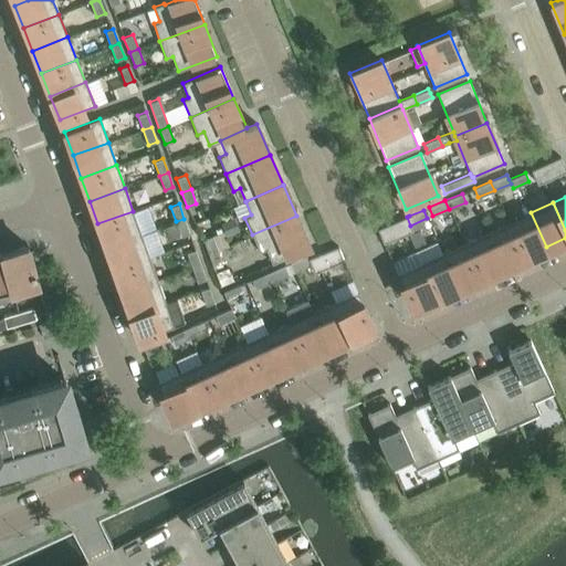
[(142,234),(133,211),(97,223),(106,247),(142,234)]
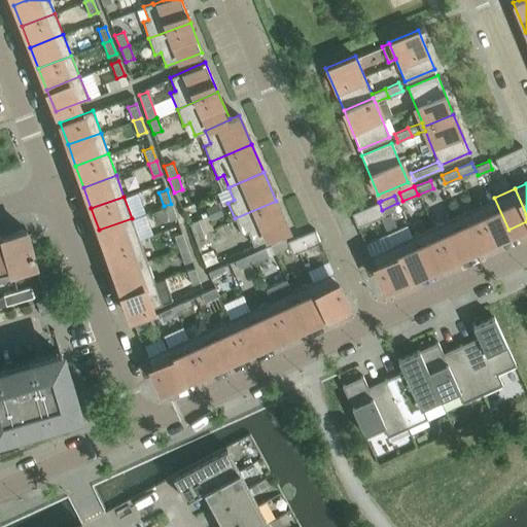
[(508,230),(494,198),(473,208),(488,240),(508,230)]
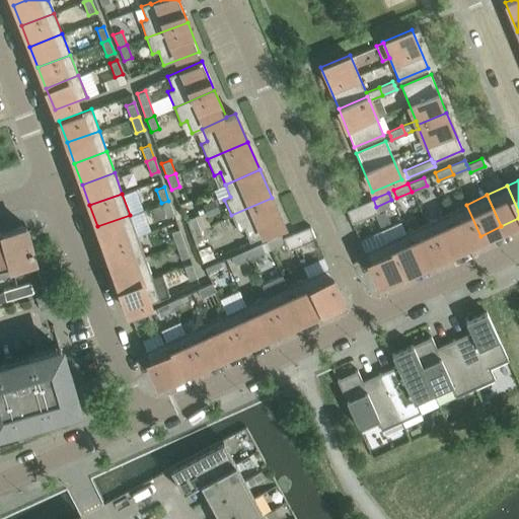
[(284,226),(272,198),(231,215),(238,231),(243,228),(249,241),(284,226)]
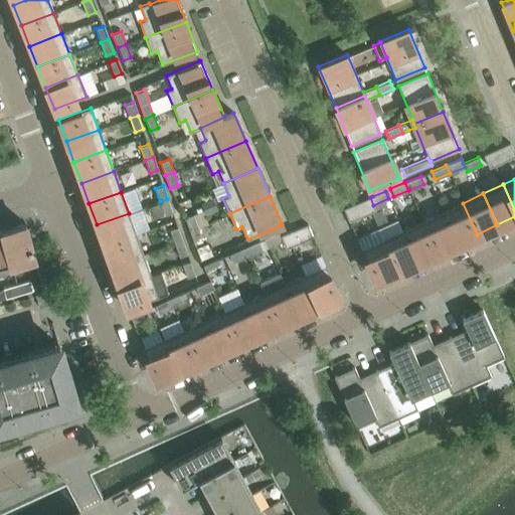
[(375,209),(370,197),(370,196),(343,208),(349,220),(375,209)]
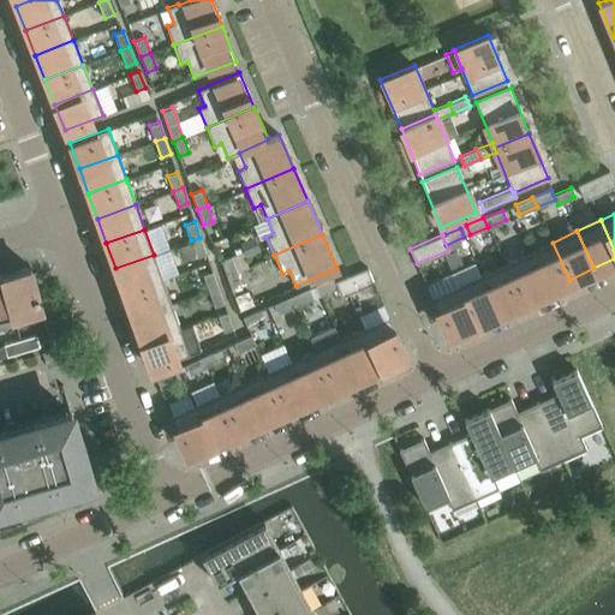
[(206,254),(199,238),(191,240),(197,257),(206,254)]
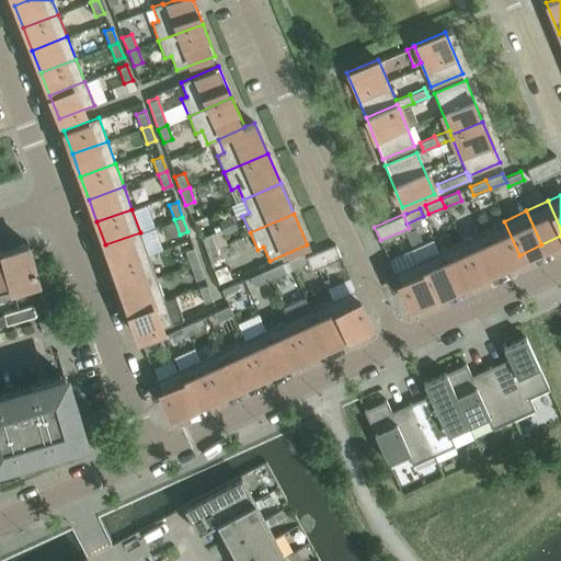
[(519,255),(504,221),(482,231),(497,265),(519,255)]
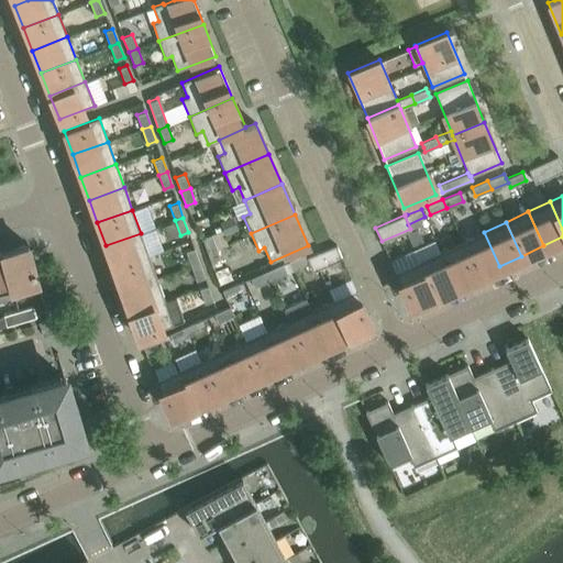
[(499,266),(484,232),(462,242),(477,276),(499,266)]
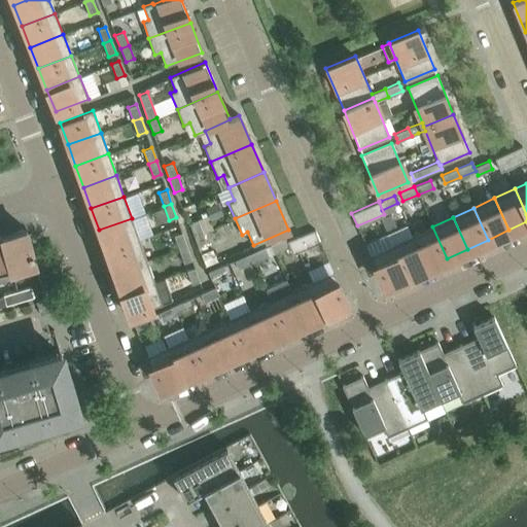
[(139,239),(132,218),(99,230),(106,251),(139,239)]
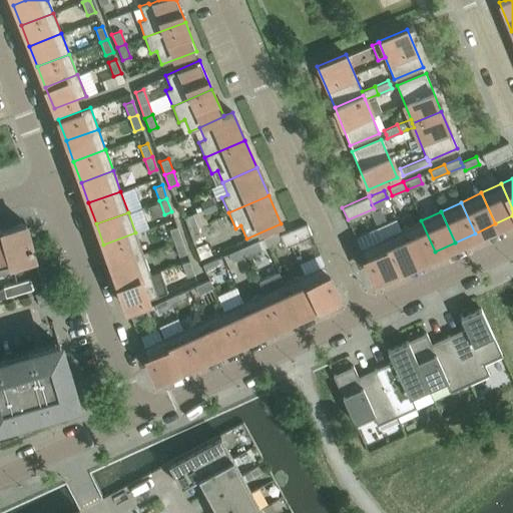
[(192,213),(183,216),(188,229),(196,226),(192,213)]
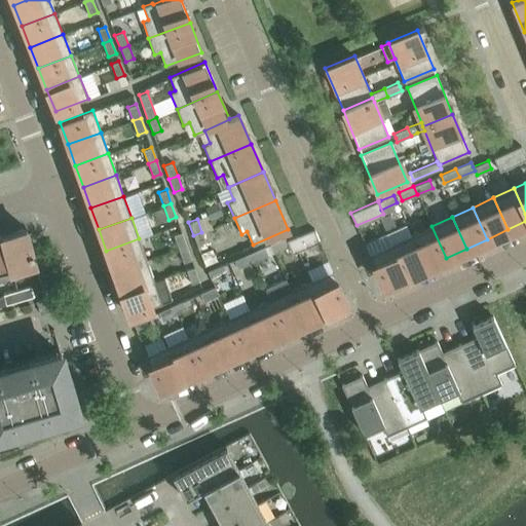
[(446,258),(431,226),(411,235),(425,267),(446,258)]
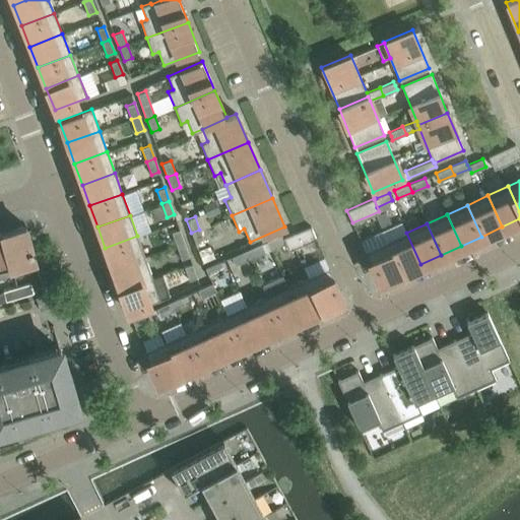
[(35,260),(28,238),(31,237),(29,231),(26,231),(25,225),(2,232),(11,266),(35,260)]
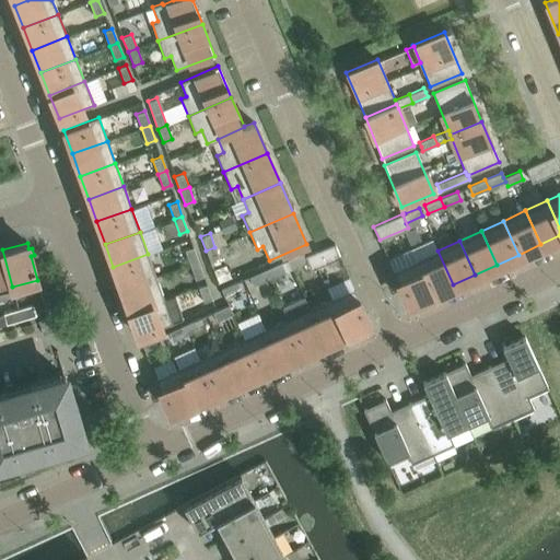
[(311,269),(339,257),(334,243),(305,256),(311,269)]
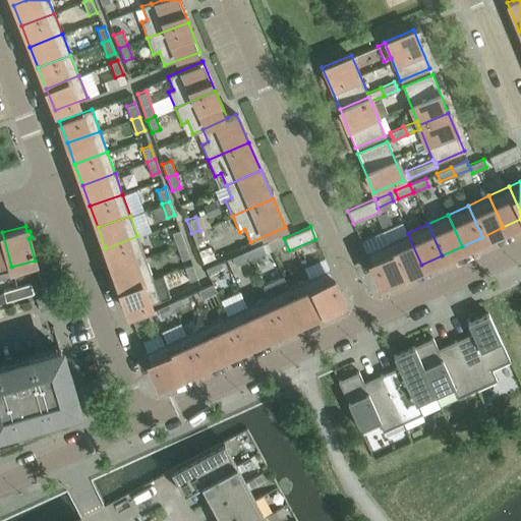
[(184,243),(179,230),(172,232),(177,246),(184,243)]
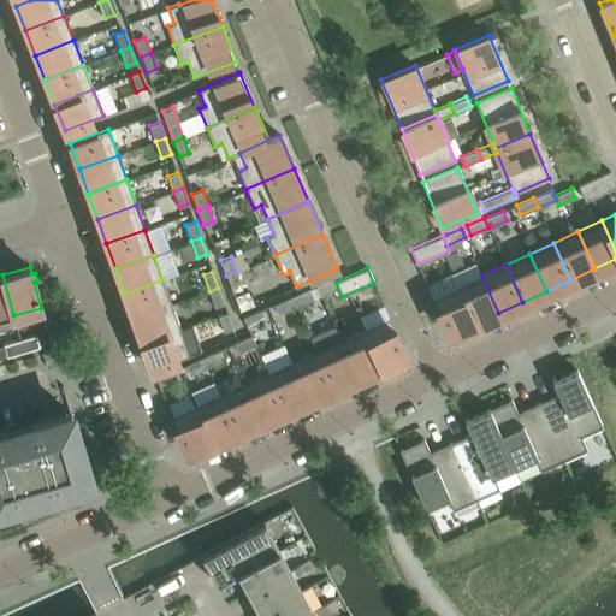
[(242,289),(236,272),(226,276),(232,292),(242,289)]
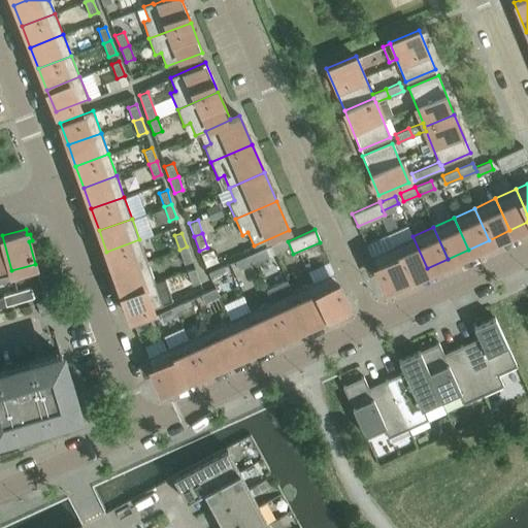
[(0,272),(11,270),(2,235),(0,235),(0,272)]
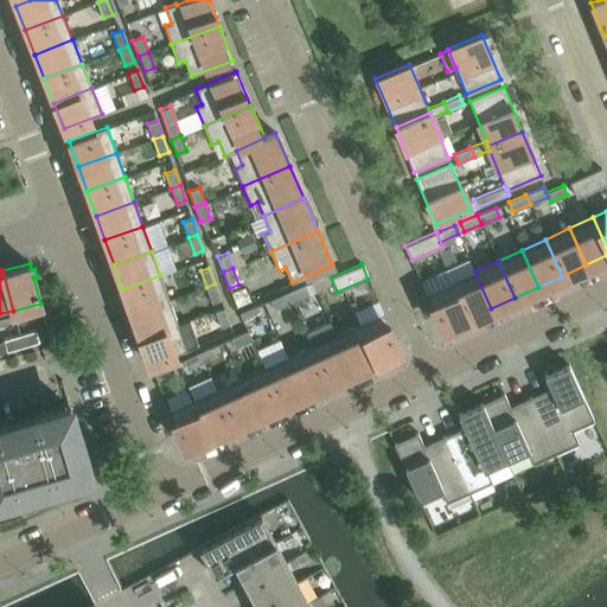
[(491,308),(474,272),(451,282),(467,319),(491,308)]
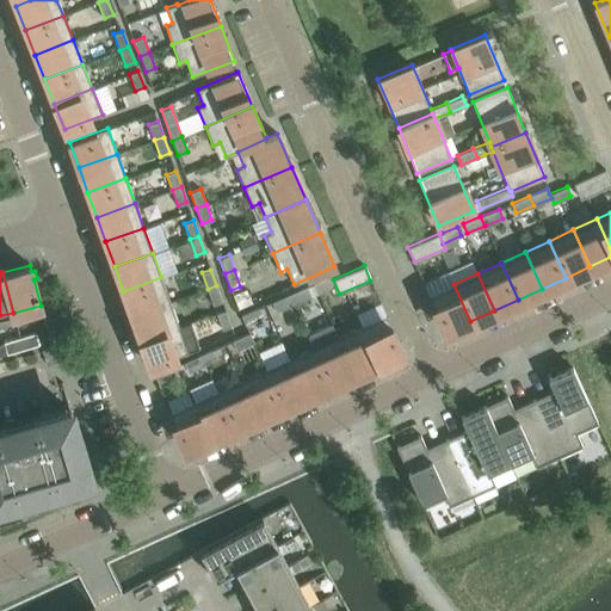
[(335,285),(332,279),(331,276),(313,284),(318,294),(335,285)]
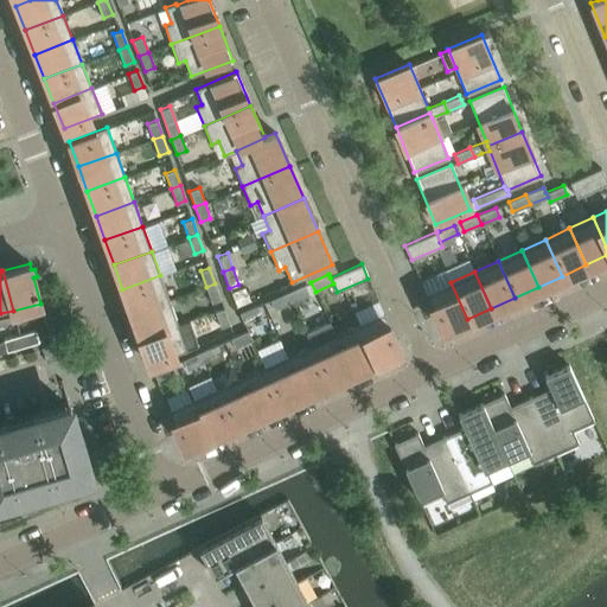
[(168,300),(160,275),(122,289),(131,313),(168,300)]
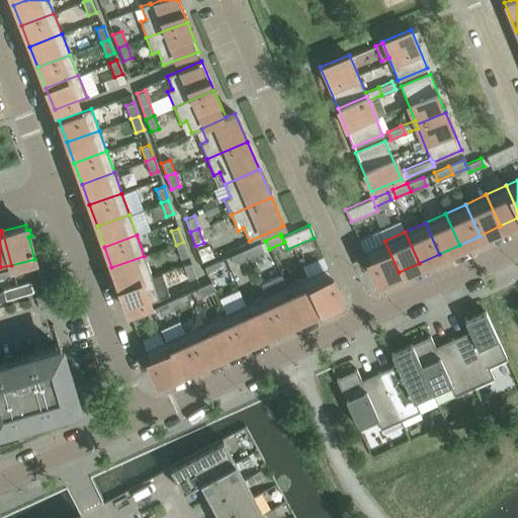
[(399,272),(384,241),(363,250),(377,281),(399,272)]
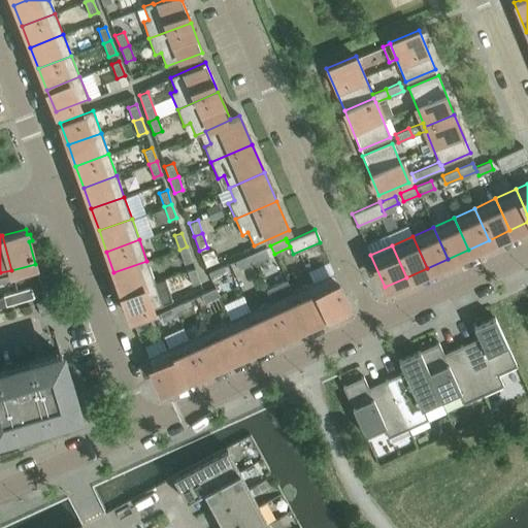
[(192,260),(187,246),(179,250),(184,263),(192,260)]
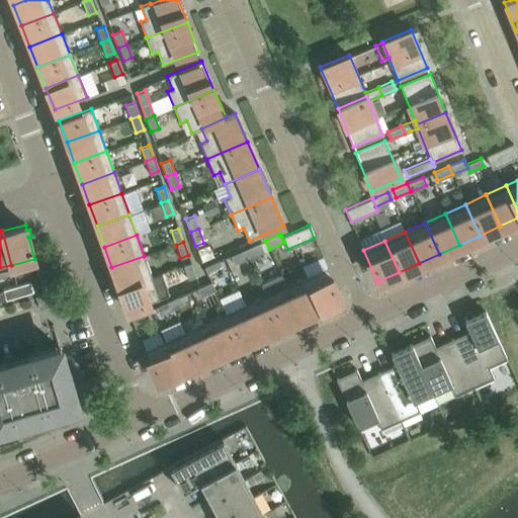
[(263,251),(260,243),(245,249),(249,257),(263,251)]
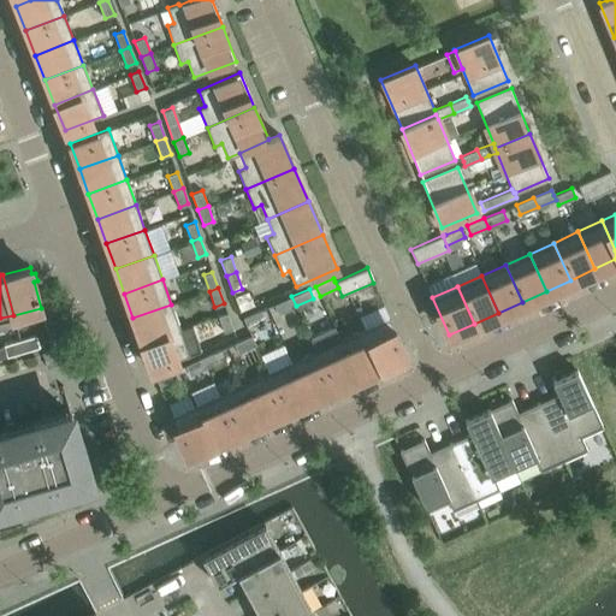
[(296,306),(291,296),(273,304),(278,314),(296,306)]
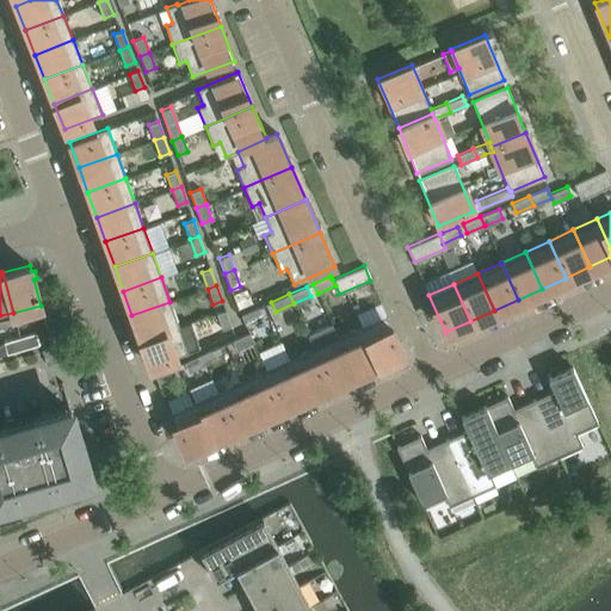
[(179,327),(170,302),(131,315),(141,340),(179,327)]
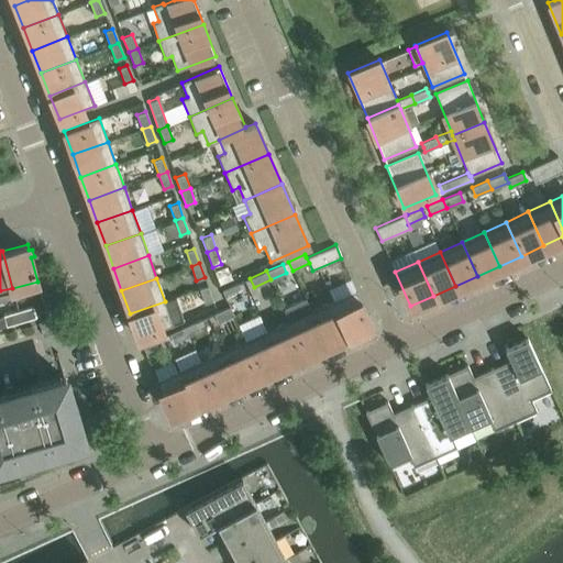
[(242,293),(238,283),(222,290),(225,299),(242,293)]
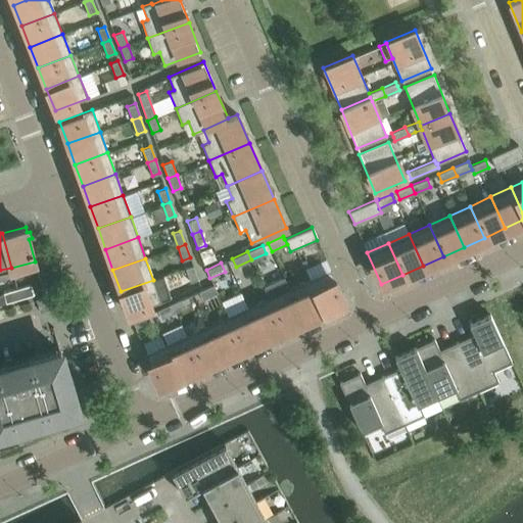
[(198,279),(193,266),(185,269),(190,282),(198,279)]
